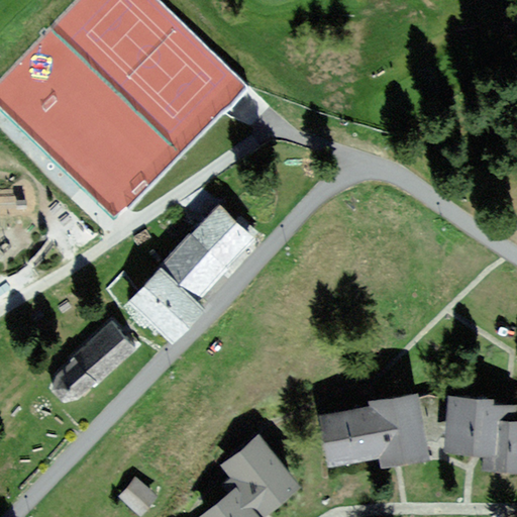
[(234,219),(219,205),(160,269),(195,302),(209,287),(229,266),(245,247),(254,238),(252,236),(257,230),(239,214),(234,219)]
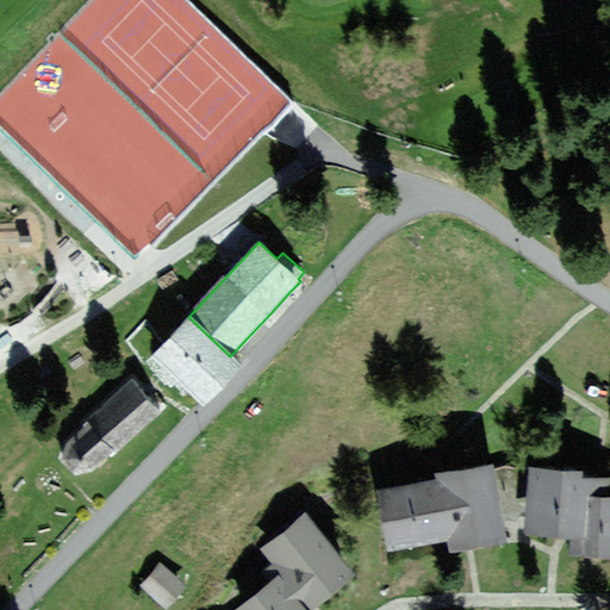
[(95,256),(74,278),(93,297),(116,275),(95,256)]
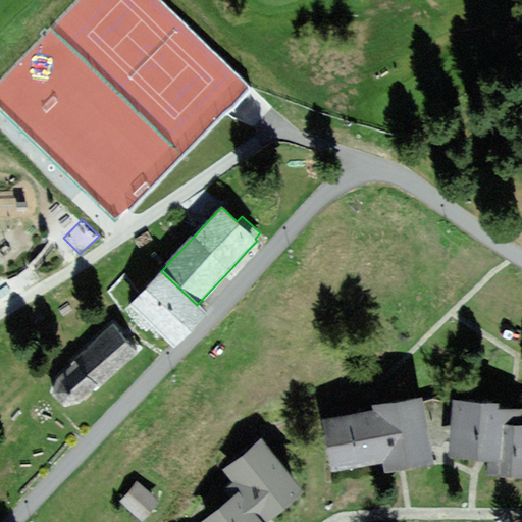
[(197,305),(161,271),(131,303),(172,343),(203,311),(197,305)]
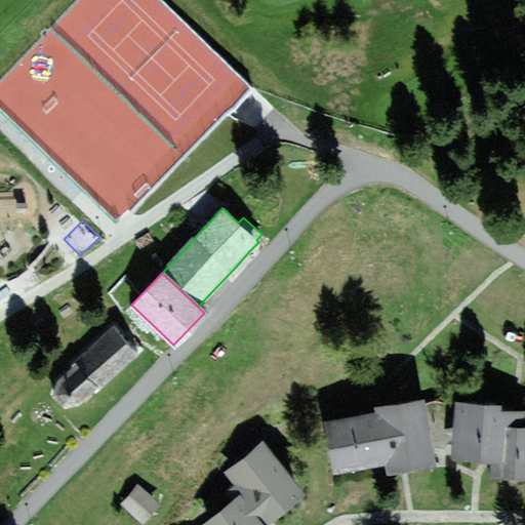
[(139,354),(113,325),(55,379),(53,396),(65,407),(78,404),(93,392),(95,394),(139,354)]
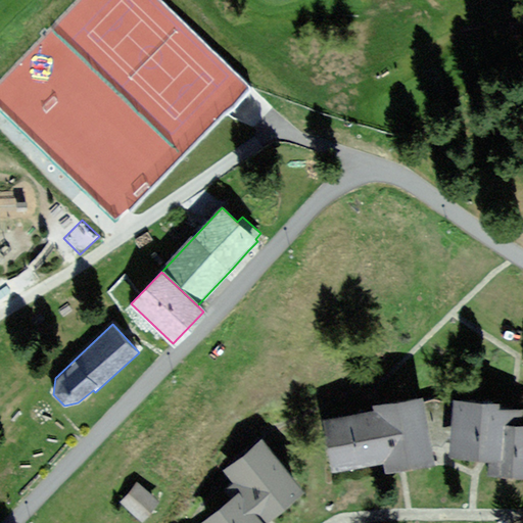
[(376,411),(324,420),(332,468),(386,459),(387,469),(433,461),(423,395),(375,403),(376,411)]
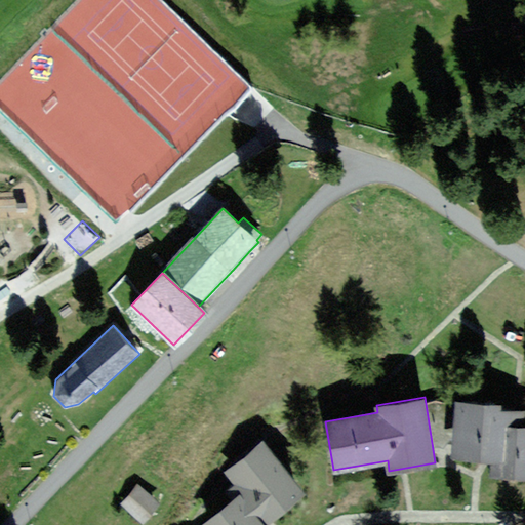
[(523,412),(499,410),(500,404),(457,401),(453,454),(493,457),(492,474),(524,476),(524,427),(522,427),(523,412)]
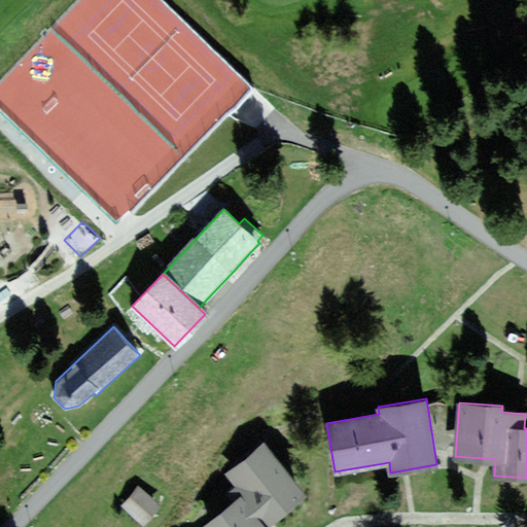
[(265,526),(306,494),(265,444),(229,473),(244,493),(201,526),(265,526)]
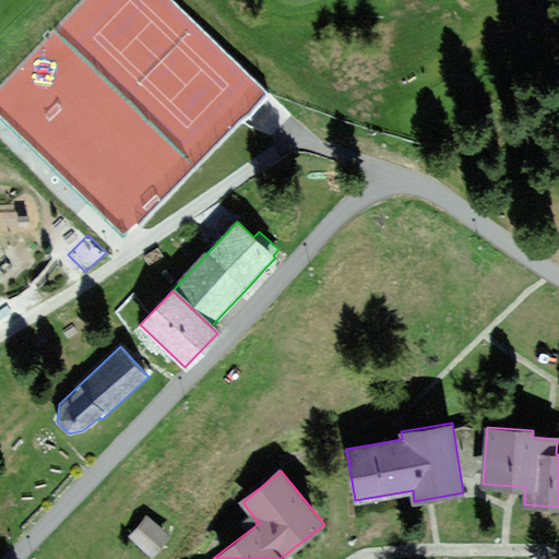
[(168,536),(146,515),(129,535),(152,555),(168,536)]
